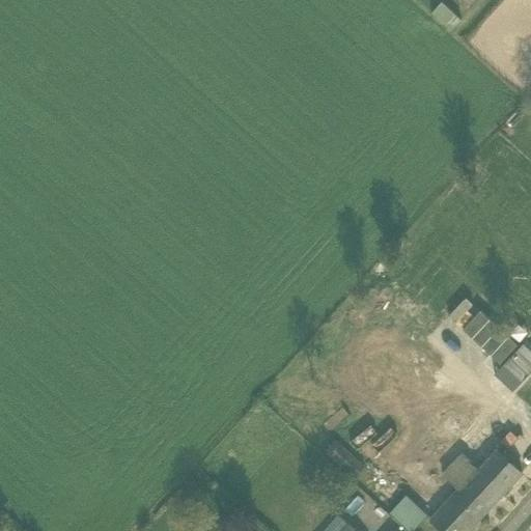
[(440,1),(431,12),(452,27),(460,16),(440,1)]
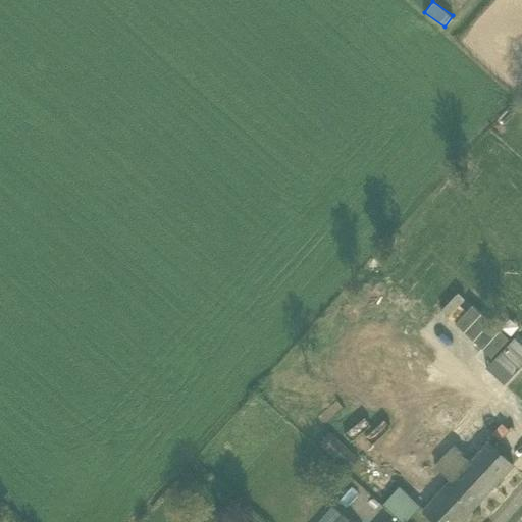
[(509,338),(472,306),(456,323),(492,357),(509,338)]
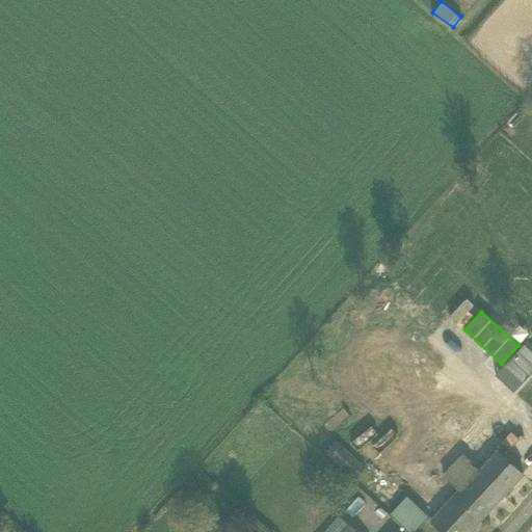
[(440,428),(456,444),(466,433),(449,418),(440,428)]
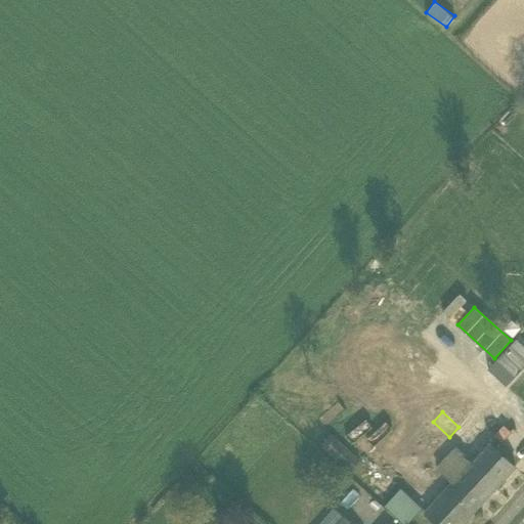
[(454,482),(426,512),(438,523),(461,523),(516,467),(479,432),(442,471),(454,482)]
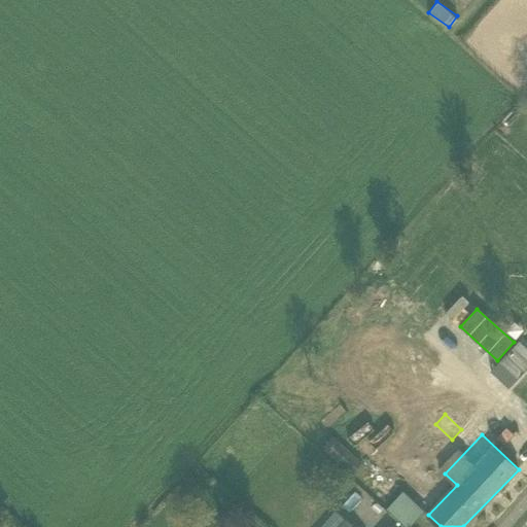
[(322,448),(353,475),(362,463),(332,436),(322,448)]
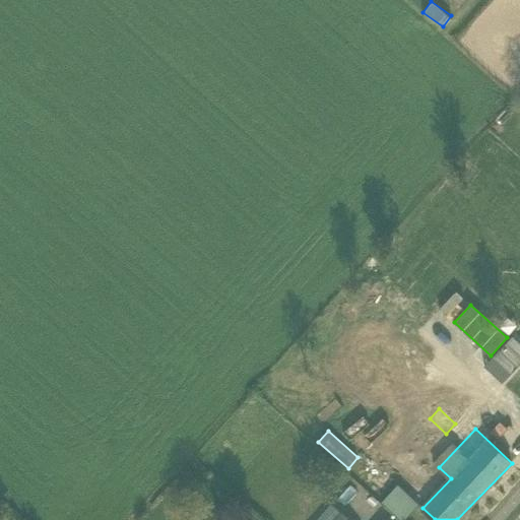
[(402,519),(418,502),(397,482),(381,499),(402,519)]
